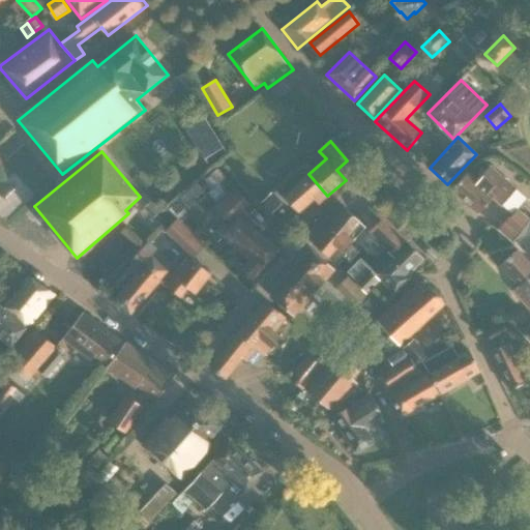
[(477,180),(468,172),(451,189),(478,213),(495,195),(505,203),(517,189),(490,166),(477,180)]
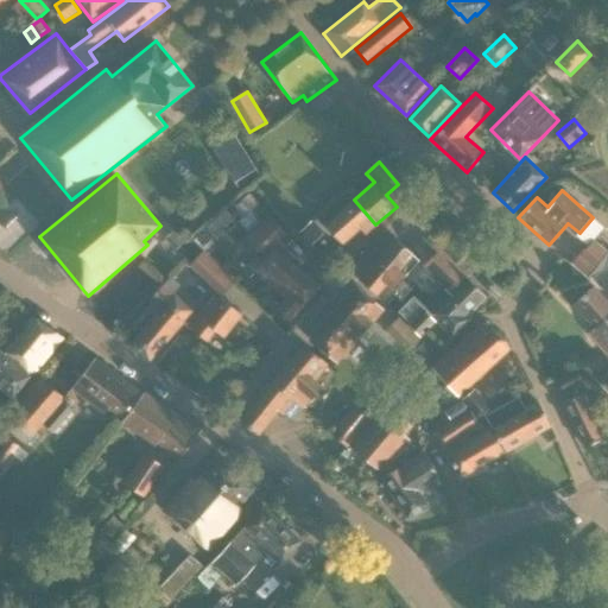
[(375,225),(354,200),(325,226),(343,244),(360,227),(366,234),(375,225)]
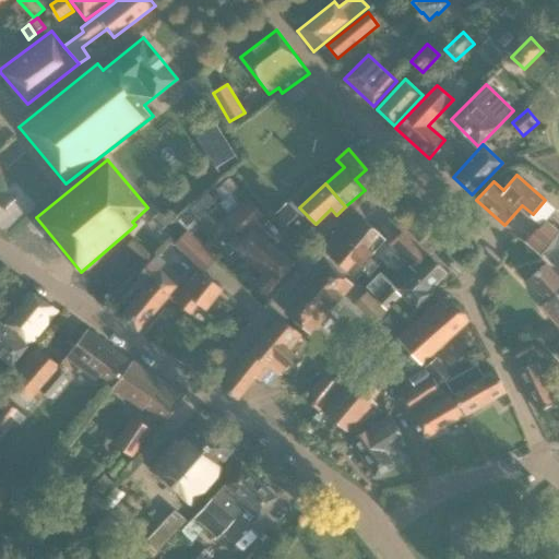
[(241,233),(262,213),(247,197),(226,215),(241,233)]
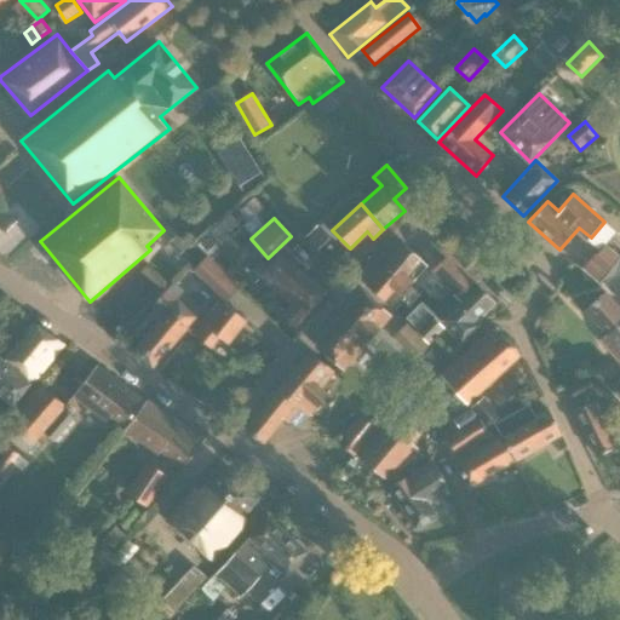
[(317,228),(306,237),(315,246),(326,236),(317,228)]
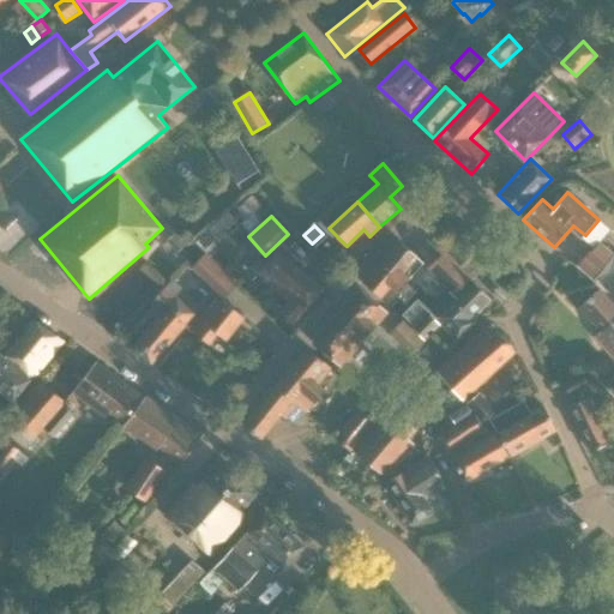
[(209,232),(198,240),(205,248),(216,240),(209,232)]
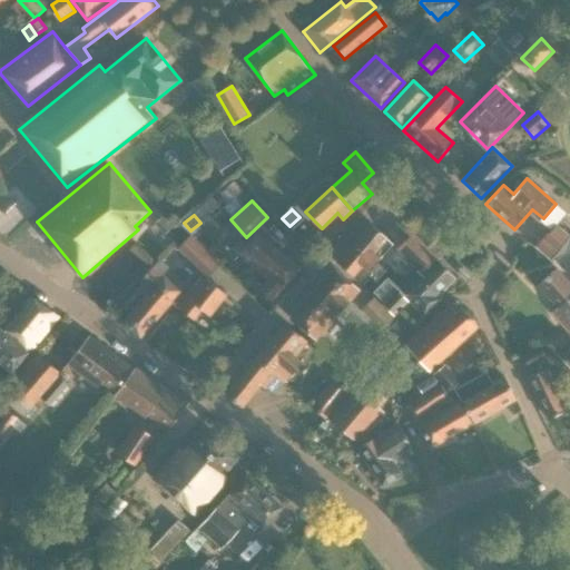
[(160,216),(154,223),(164,234),(170,228),(160,216)]
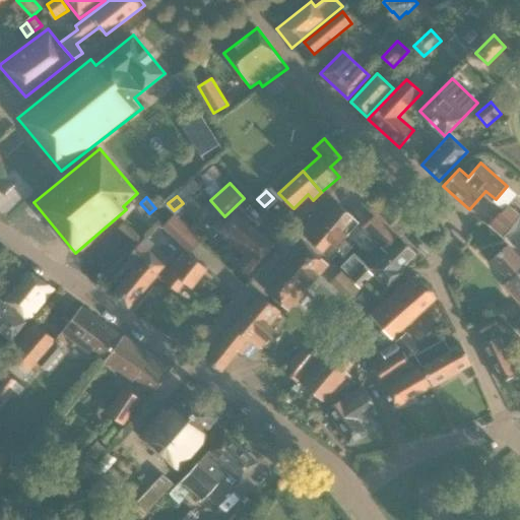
[(344,239),(360,222),(353,217),(339,203),(308,240),(330,260),(337,252),(343,257),(352,246),(344,239)]
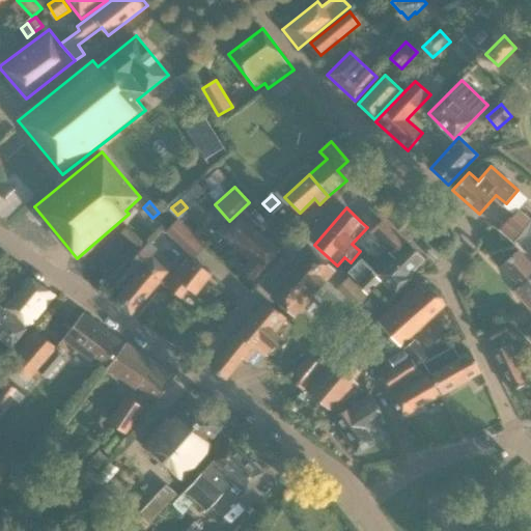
[(499,229),(514,242),(530,235),(530,220),(518,210),(512,216),(511,215),(499,229)]
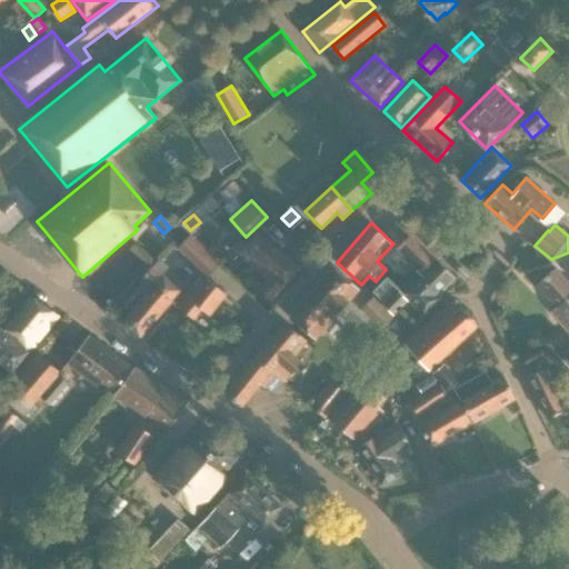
[(231,249),(238,255),(268,280),(260,290),(272,300),(300,267),(258,231),(247,245),(240,239),(231,249)]
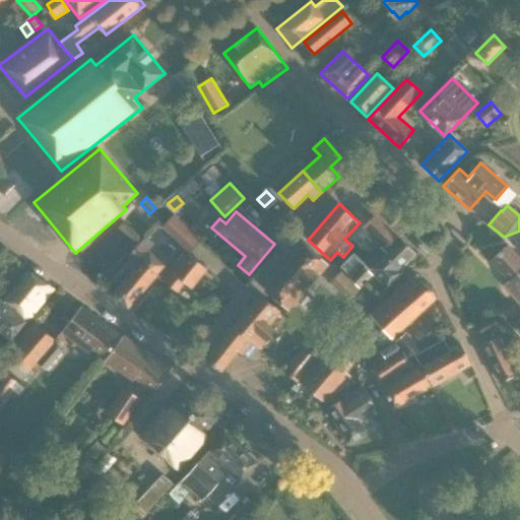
[(399,236),(377,212),(363,226),(385,249),(399,236)]
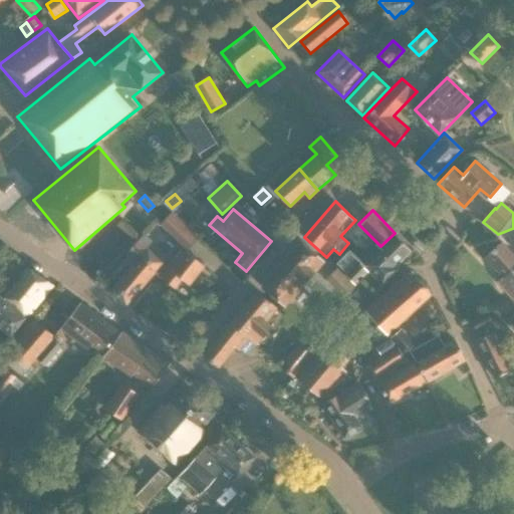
[(161,224),(179,241),(190,229),(173,212),(161,224)]
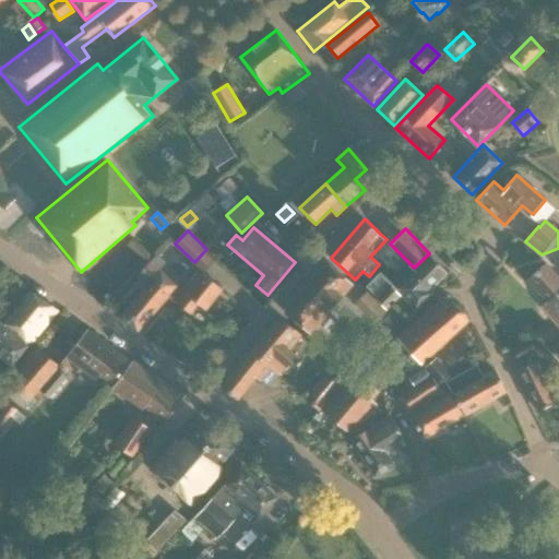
[(147,284),(119,317),(138,331),(178,285),(161,270),(167,262),(157,254),(138,275),(147,284)]
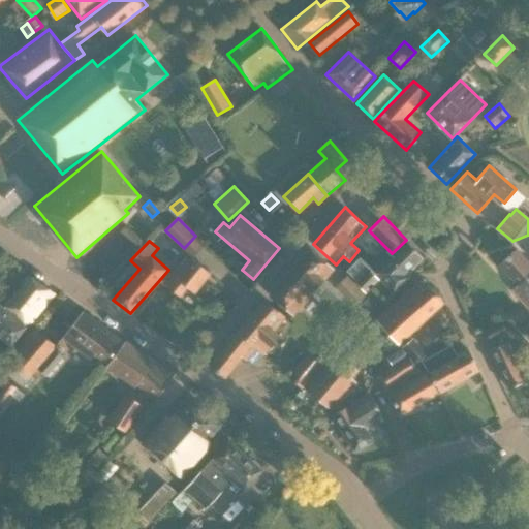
[(424,257),(406,241),(391,255),(389,251),(356,283),(366,292),(380,278),(394,292),(409,278),(406,275),(424,257)]
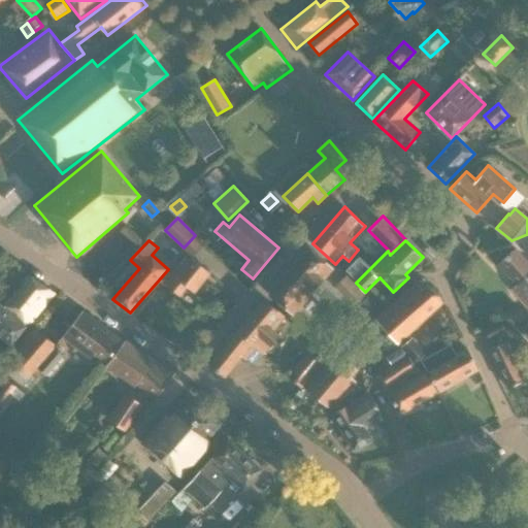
[(309,248),(296,264),(320,285),(333,268),(309,248)]
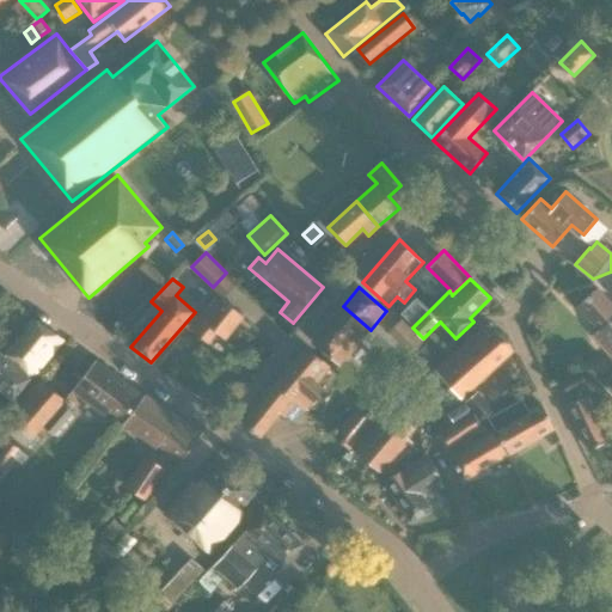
[(579,306),(599,330),(593,335),(611,356),(611,304),(597,288),(579,306)]
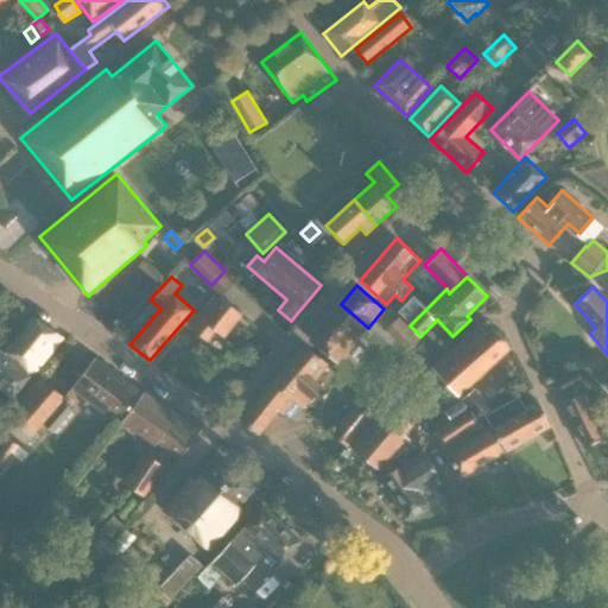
[(207,341),(215,330),(223,337),(242,314),(216,292),(189,325),(207,341)]
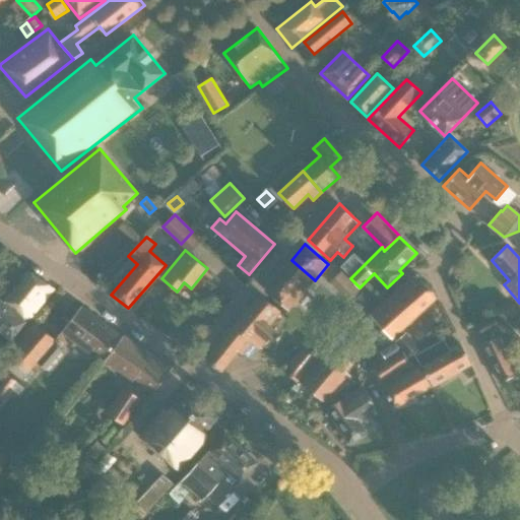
[(291,260),(278,275),(302,296),(315,280),(291,260)]
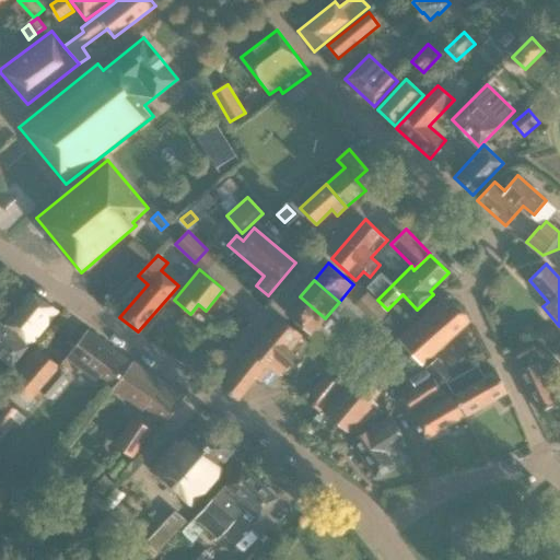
[(376,299),(383,293),(373,283),(366,289),(376,299)]
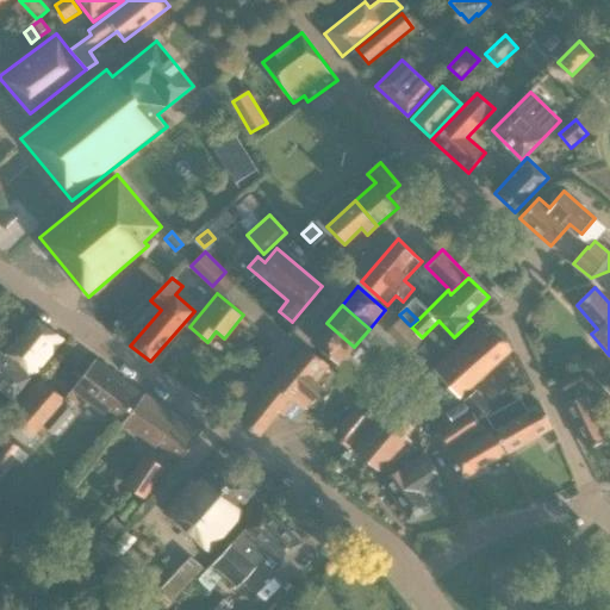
[(0,352),(0,387),(13,398),(63,338),(32,317),(2,353),(0,352)]
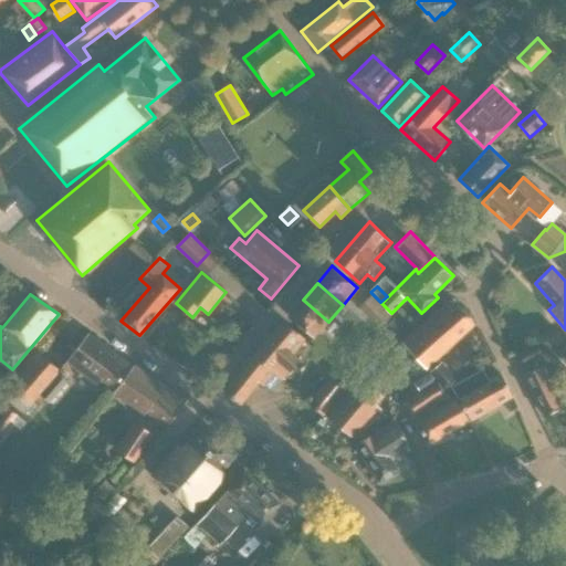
[(360,302),(384,326),(392,317),(369,294),(360,302)]
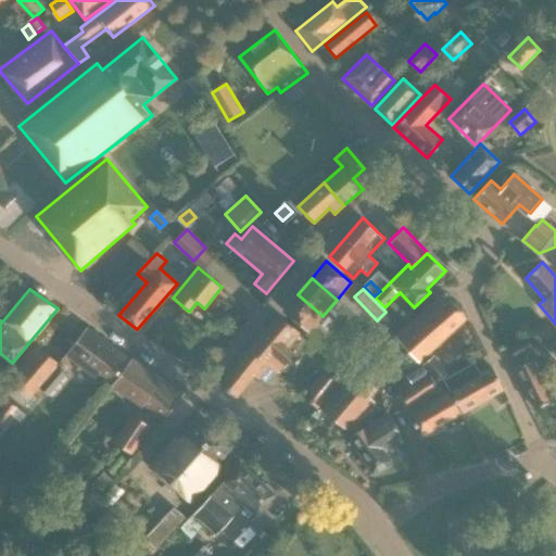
[(444,292),(395,336),(419,362),(420,361),(424,365),(422,365),(438,382),(449,373),(430,352),(467,318),(444,292)]
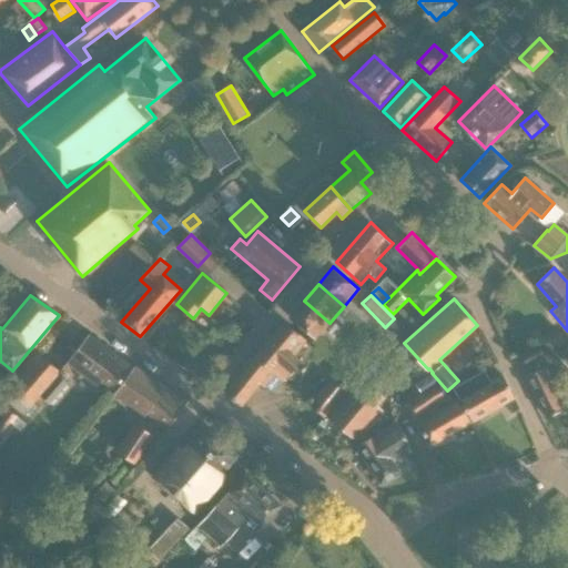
[(330,323),(304,301),(290,317),(315,340),(330,323)]
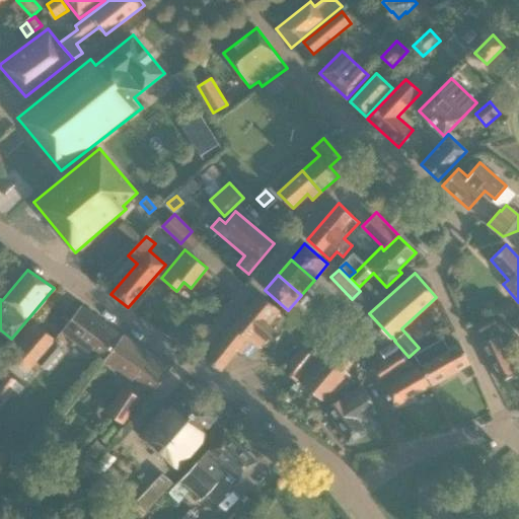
[(373,303),(362,292),(355,300),(366,311),(373,303)]
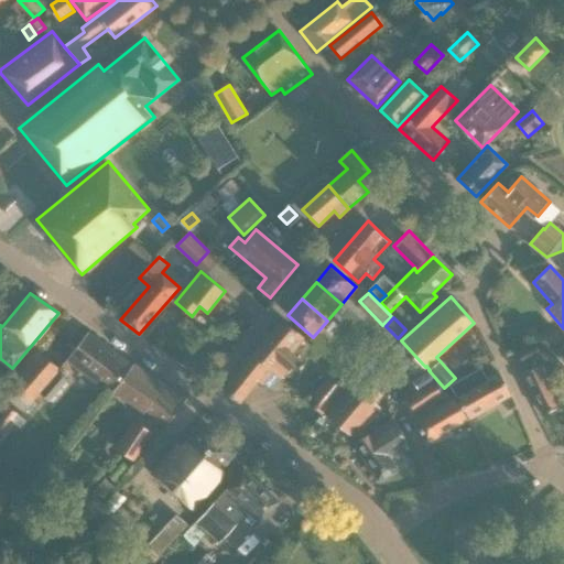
[(305,338),(283,320),(251,356),(272,372),(281,379),(299,358),(292,353),(305,338)]
